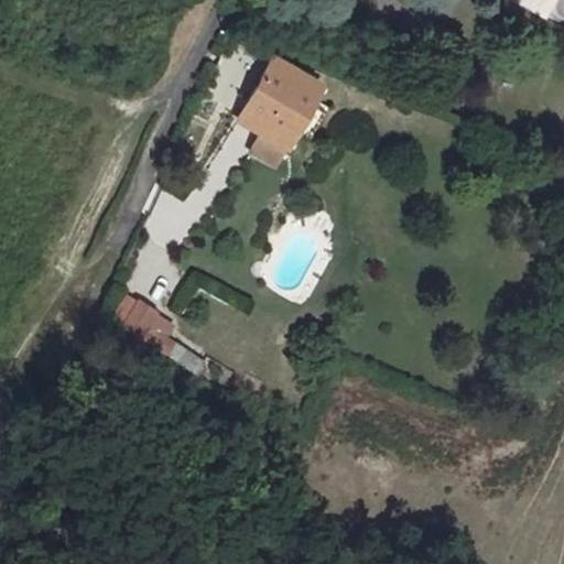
[(506,0),(544,19),(553,0),(506,0)]
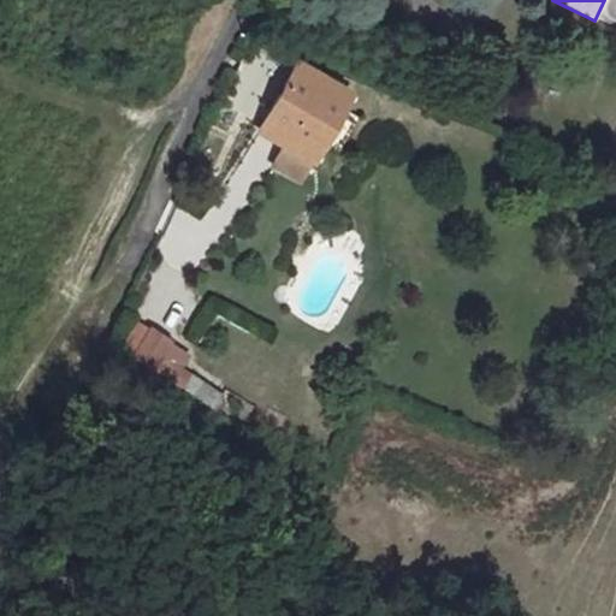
[(261,124),(288,141),(313,154),(350,90),(300,60),(261,124)]
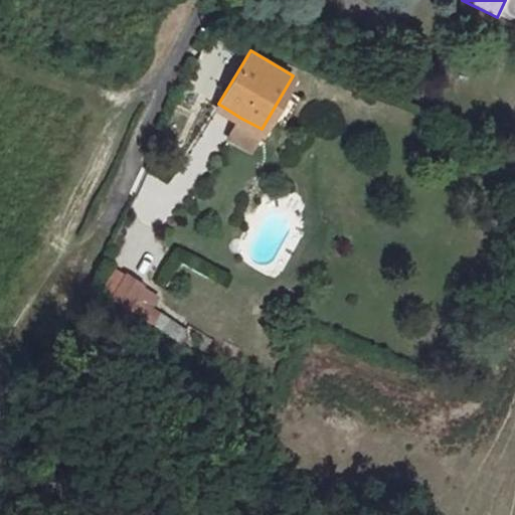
[(251,146),(255,138),(262,129),(240,118),(235,126),(231,134),(251,146)]
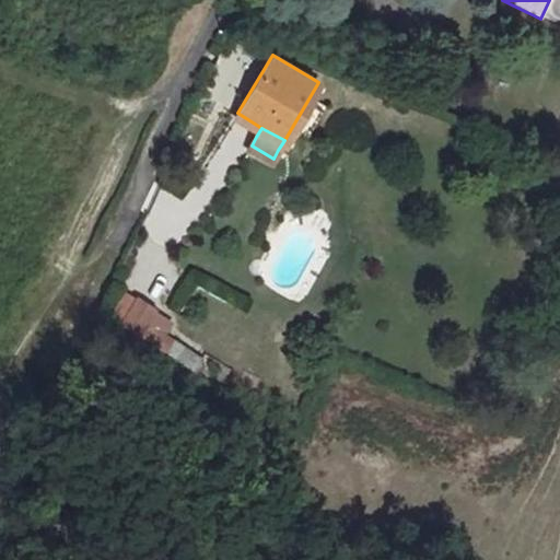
[(123,290),(103,326),(160,357),(179,321),(123,290)]
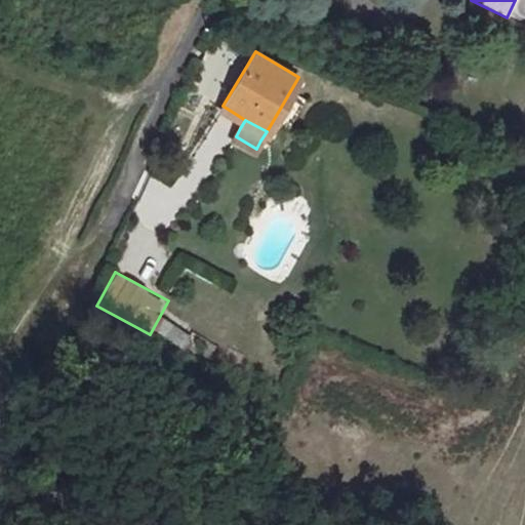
[(171,318),(158,327),(175,352),(189,342),(171,318)]
